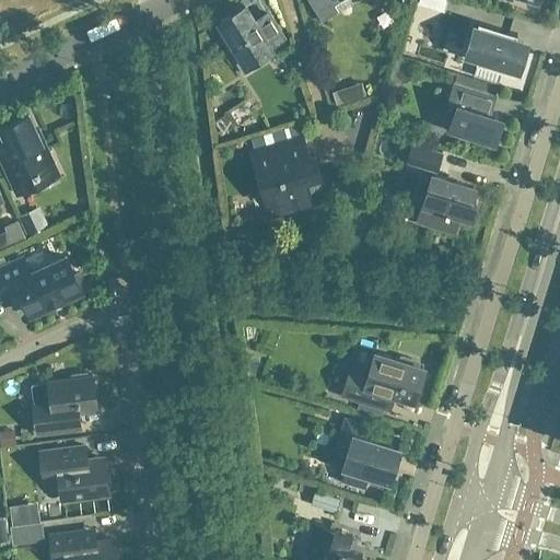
[(338,11),(330,0),(307,0),(322,22),(338,11)]
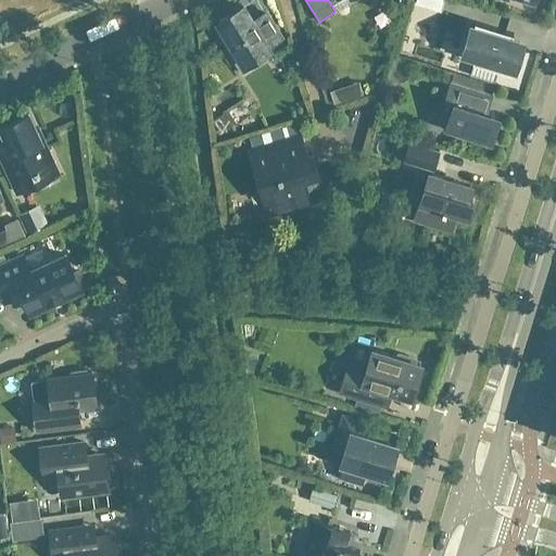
[(441,11),(443,0),(415,0),(415,3),(441,11)]
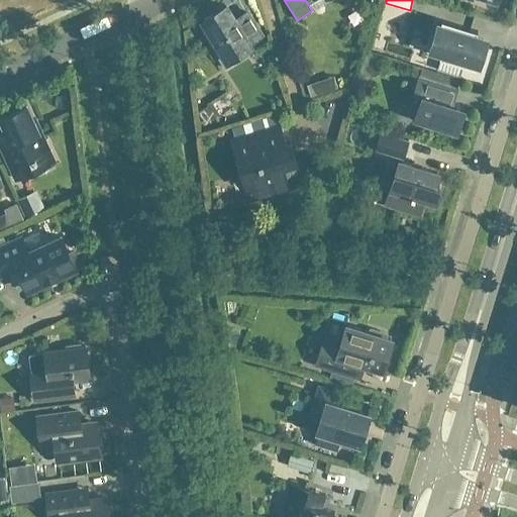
[(248,42),(261,34),(247,12),(235,20),(226,6),(202,20),(208,29),(203,32),(225,68),(242,57),(239,53),(250,45),(248,42)]
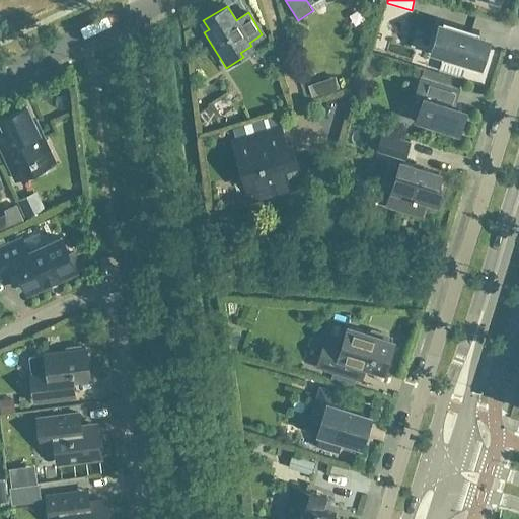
[(487,50),(487,40),(476,40),(476,35),(477,35),(478,31),(443,20),(438,35),(439,35),(437,40),(434,40),(434,50),(443,50),(443,54),(442,54),(441,58),(477,69),(478,65),(477,65),(483,50),(487,50)]
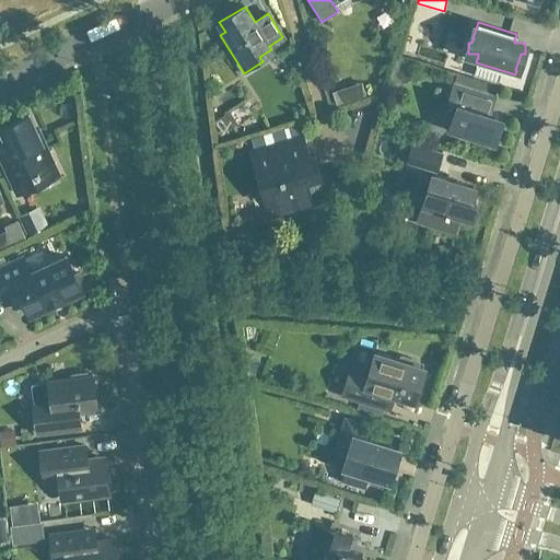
[(502,115),(490,112),(494,96),(454,83),(448,98),(458,102),(450,129),(493,143),(502,115)]
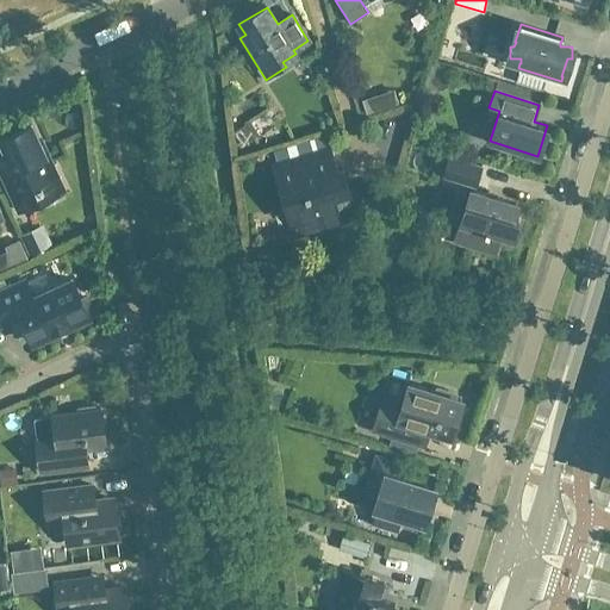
[(374,94),(362,99),(367,113),(379,110),(374,94)]
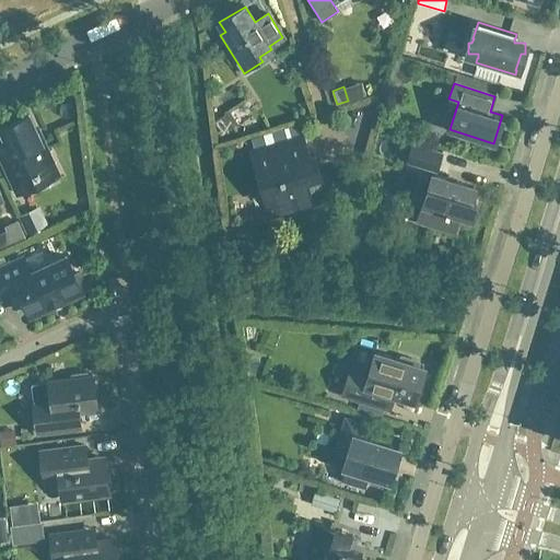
[(223,115),(214,121),(223,133),(232,127),(223,115)]
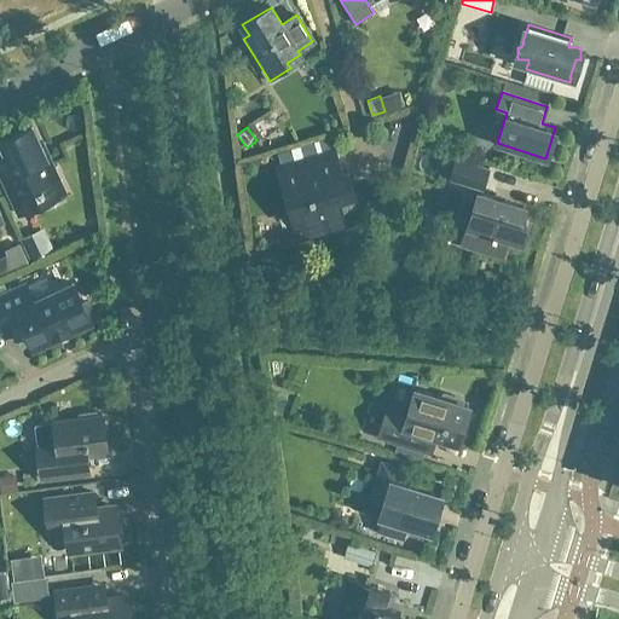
[(64,195),(47,156),(44,157),(39,148),(40,148),(30,128),(0,143),(6,156),(0,158),(0,172),(19,215),(64,195)]
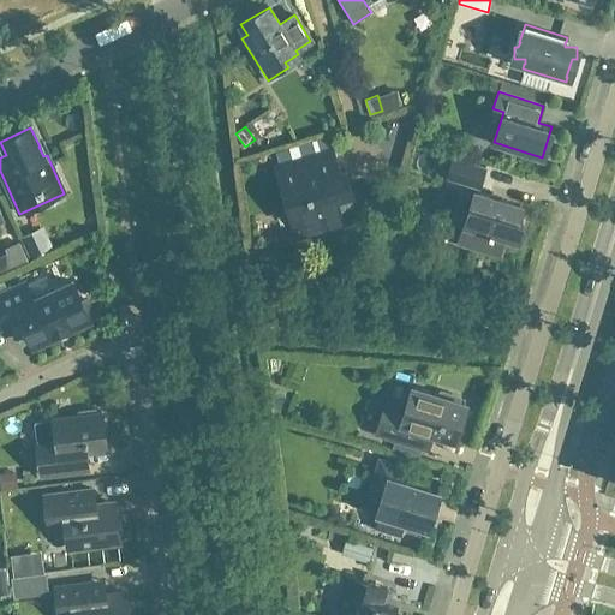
[(326,136),(275,151),(279,166),(329,150),(326,136)]
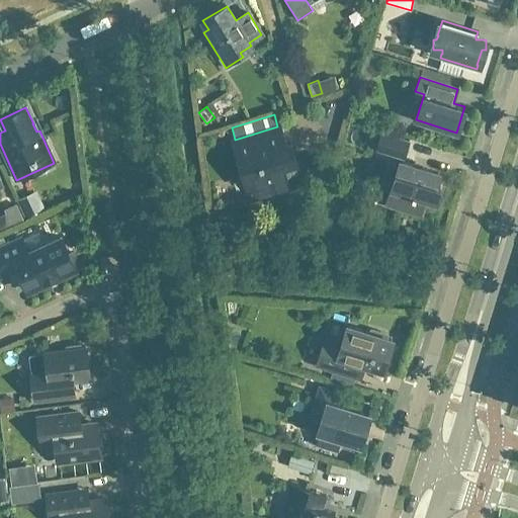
[(303,183),(293,153),(290,145),(284,147),(278,126),(277,126),(235,140),(233,141),(247,187),(250,186),(254,197),(303,183)]
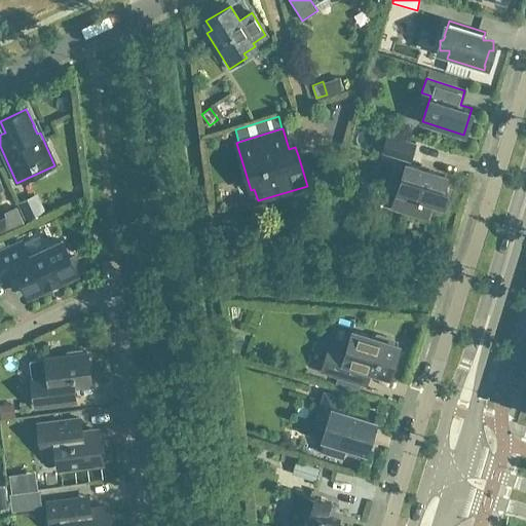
[(408,158),(412,147),(386,139),(381,156),(395,160),(397,155),(408,158)]
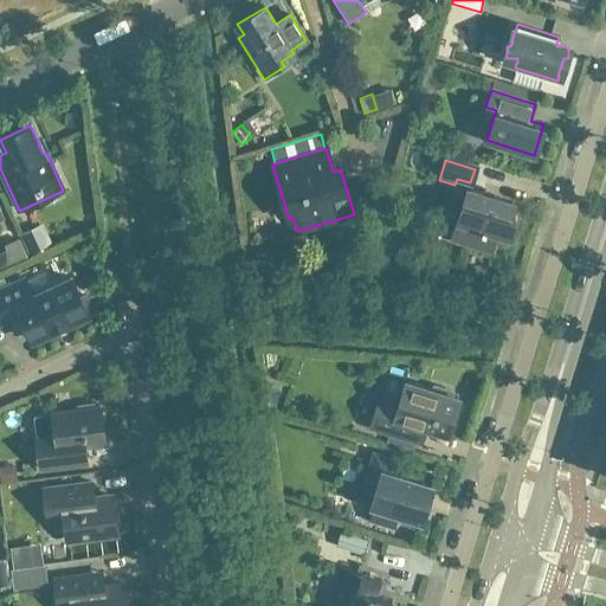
[(509,236),(514,218),(509,217),(513,202),(469,189),(452,240),(489,251),(496,231),(509,236)]
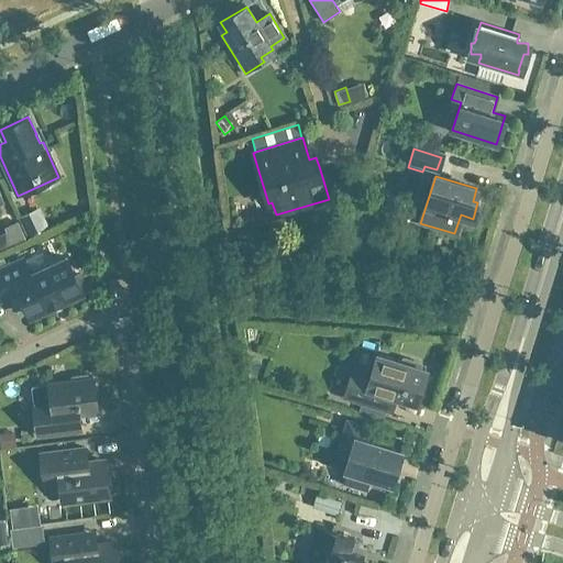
[(39,208),(19,217),(29,238),(48,229),(39,208)]
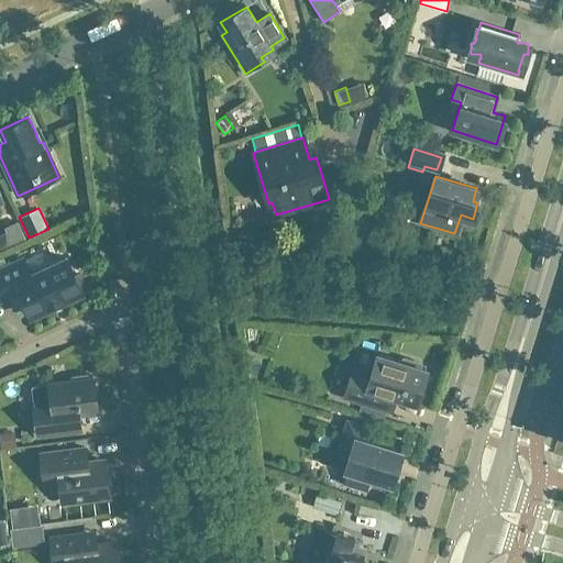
[(17,221),(3,227),(6,231),(12,244),(24,239),(17,221)]
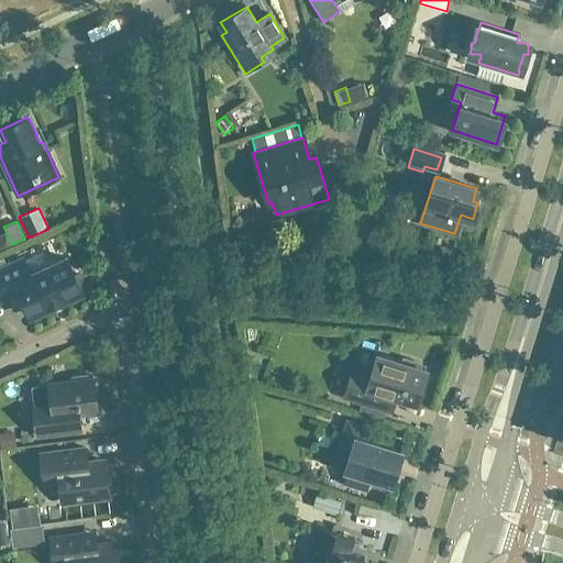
[(0,300),(20,291),(31,317),(81,293),(80,290),(86,288),(79,274),(74,276),(65,257),(29,274),(22,257),(7,265),(2,256),(0,257),(0,300)]
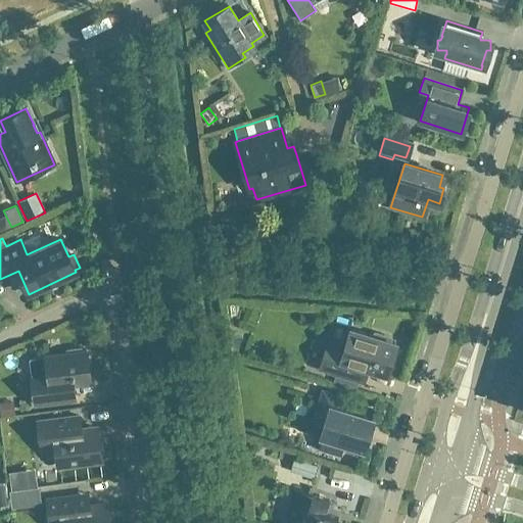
[(386,375),(395,343),(390,341),(391,338),(374,332),(372,336),(350,329),(345,347),(329,342),(321,369),(335,374),(359,381),(362,382),(366,369),(386,375)]
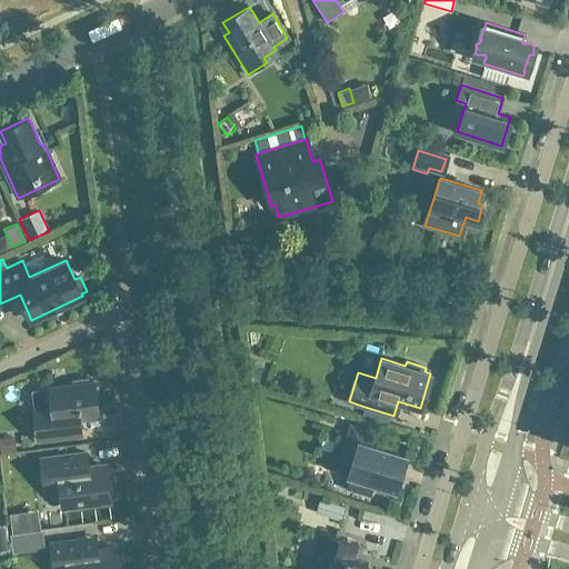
[(49,388),(31,390),(33,410),(38,440),(80,435),(80,433),(77,433),(76,421),(78,418),(98,416),(93,382),(89,382),(88,379),(72,380),(72,385),(49,388)]
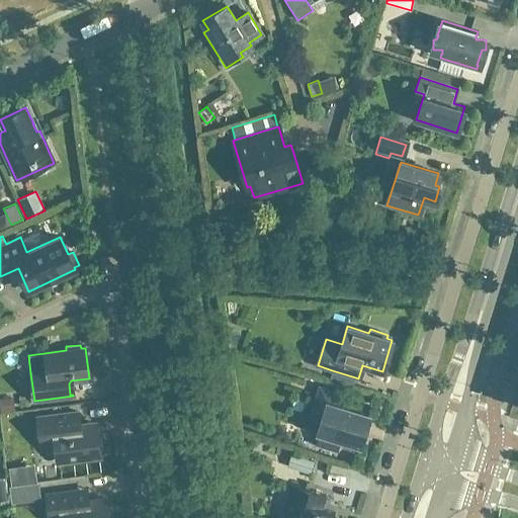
[(332,370),(329,380),(352,387),(355,377),(332,370)]
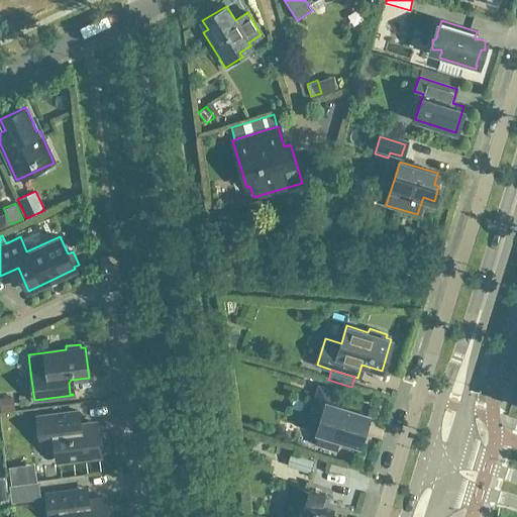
[(358,443),(368,414),(337,405),(340,393),(319,386),(309,418),(320,421),(317,431),(319,431),(316,443),(335,449),(338,442),(353,447),(355,442),(358,443)]
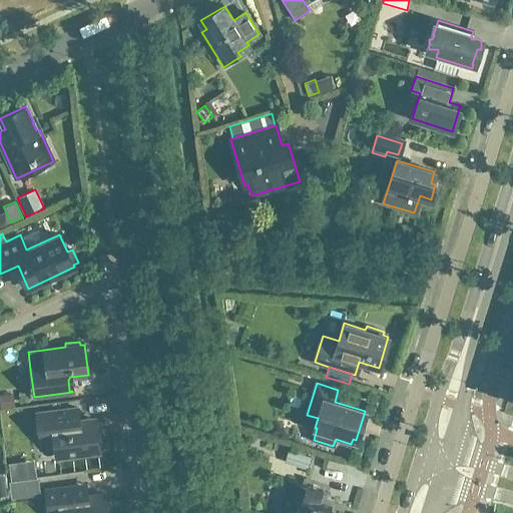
[(81,387),(81,398),(102,398),(102,388),(81,387)]
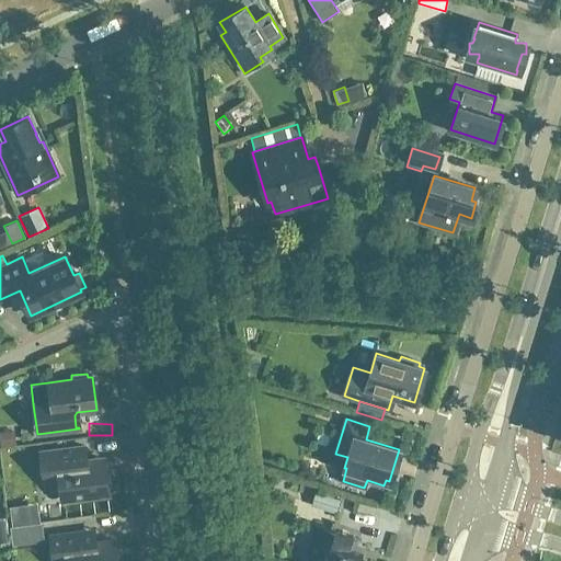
[(11,431),(0,432),(0,441),(1,447),(13,445),(11,431)]
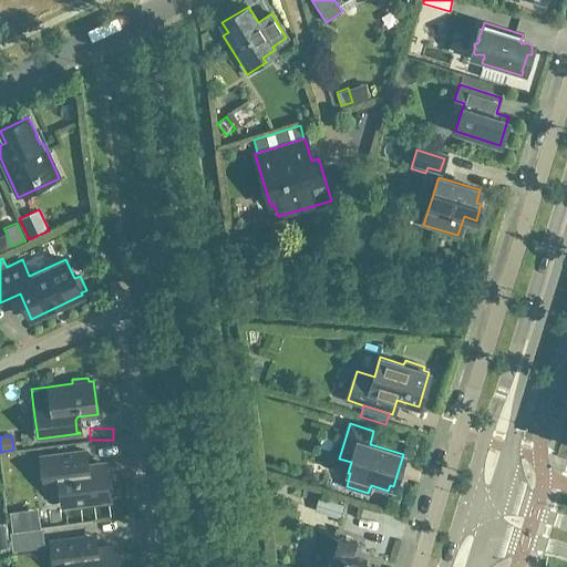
[(107,500),(104,474),(103,464),(86,466),(84,451),(41,456),(45,487),(61,485),(63,505),(107,500)]
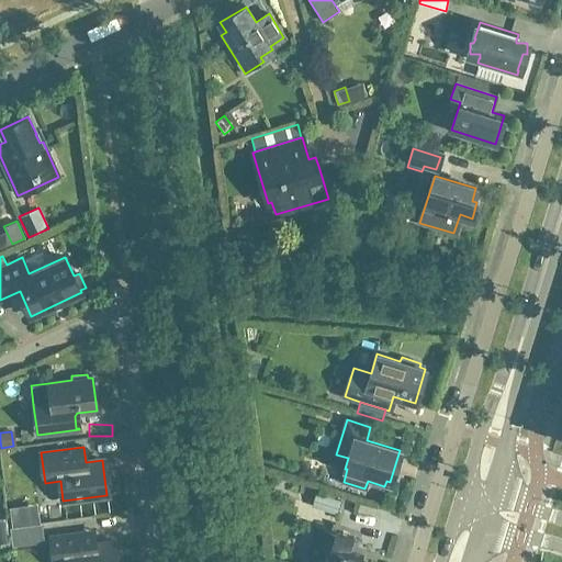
[(311,507),(337,515),(341,501),(315,493),(311,507)]
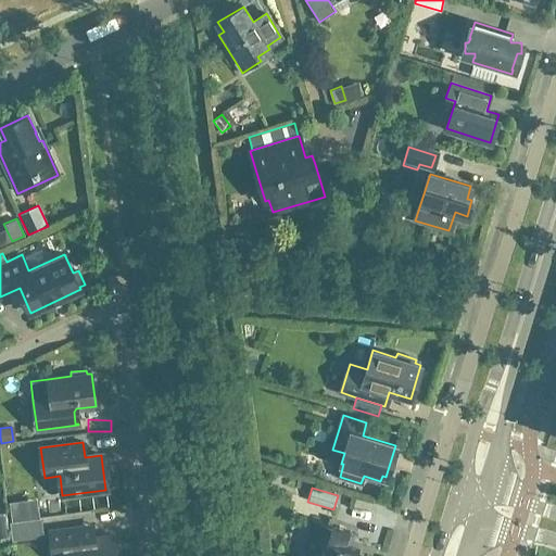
[(22,500),(8,502),(10,520),(24,519),(22,500)]
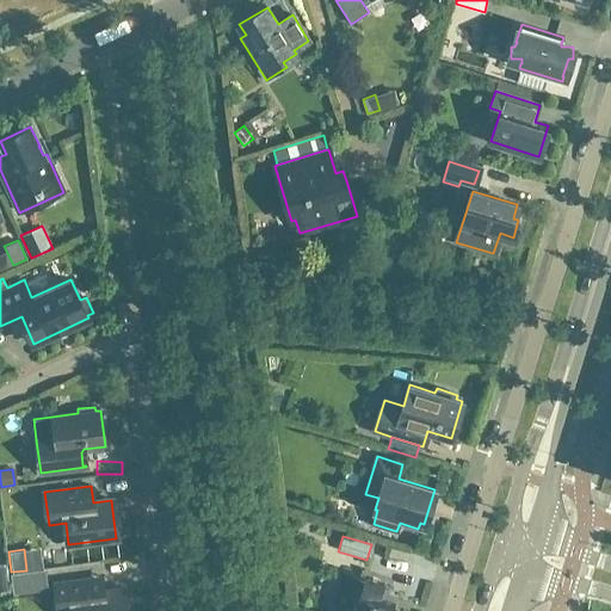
[(11,575),(13,594),(47,591),(44,571),(11,575)]
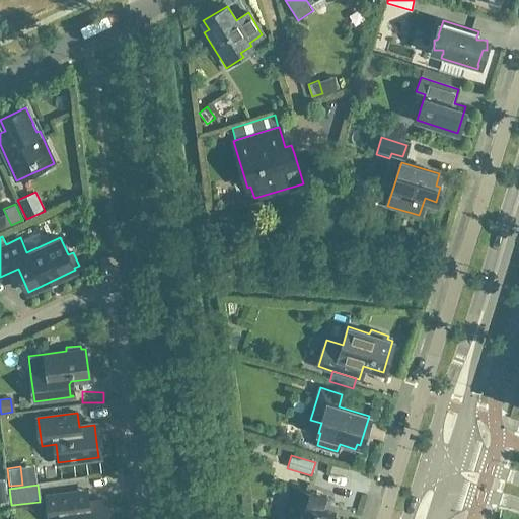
[(334,518),(336,514),(322,510),(327,497),(291,486),(283,512),(290,514),(288,518),(334,518)]
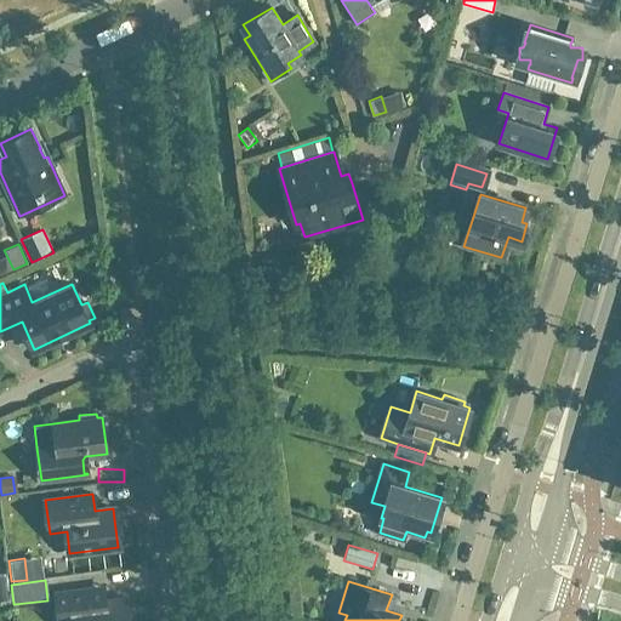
[(104,600),(103,588),(102,588),(101,587),(55,592),(58,620),(68,620),(73,620),(127,620),(125,598),(104,600)]
